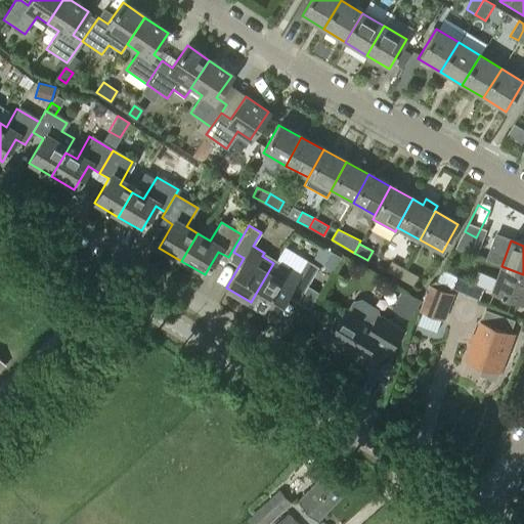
[(326,260),(335,266),(341,257),(332,252),(326,260)]
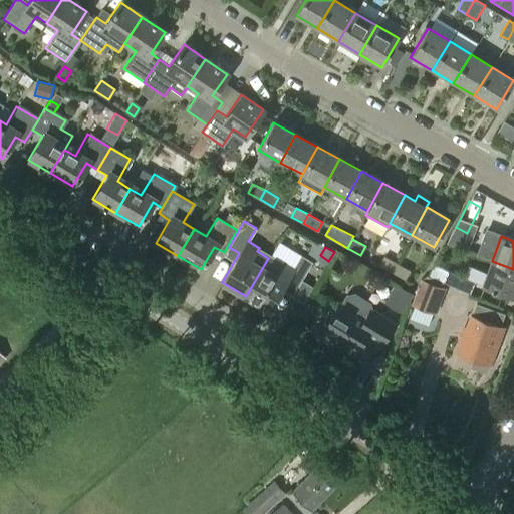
[(296,287),(311,261),(300,254),(292,267),(281,261),(279,264),(268,258),(246,296),(269,309),(286,281),(296,287)]
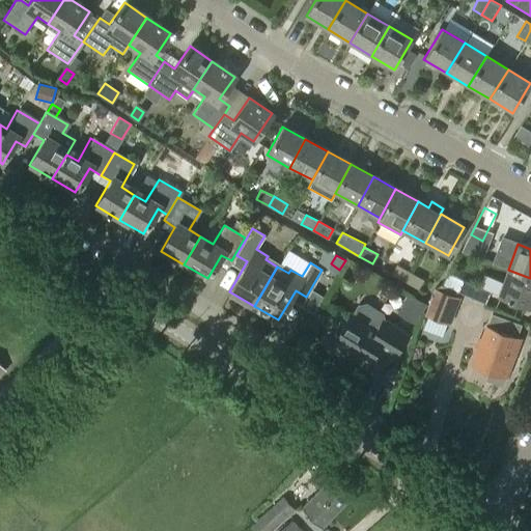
[(404,281),(410,271),(396,263),(391,274),(404,281)]
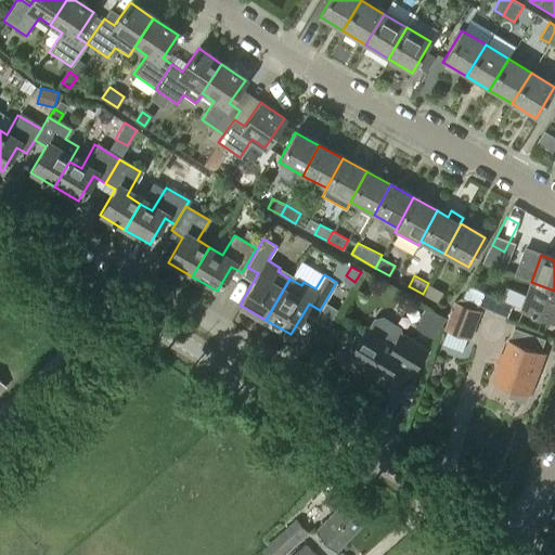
[(554,322),(554,291),(531,282),(520,309),(554,322)]
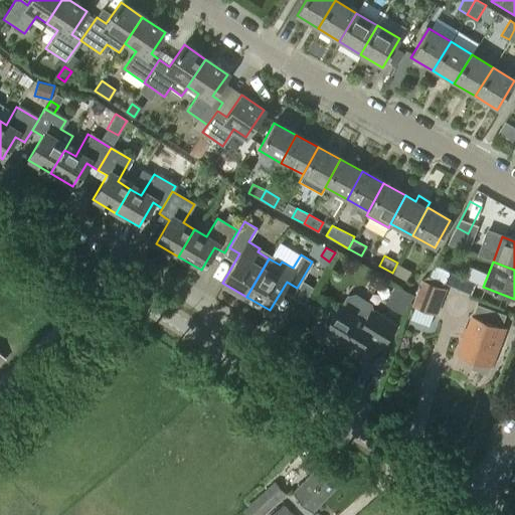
[(406,281),(411,271),(397,263),(392,273),(406,281)]
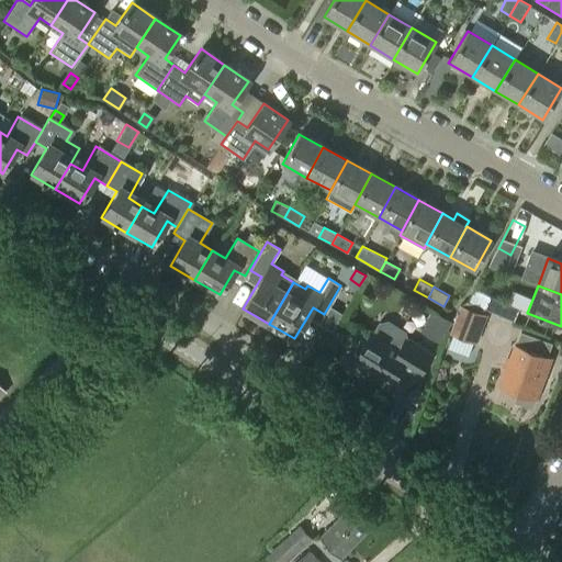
[(514,322),(519,308),(490,295),(484,308),(514,322)]
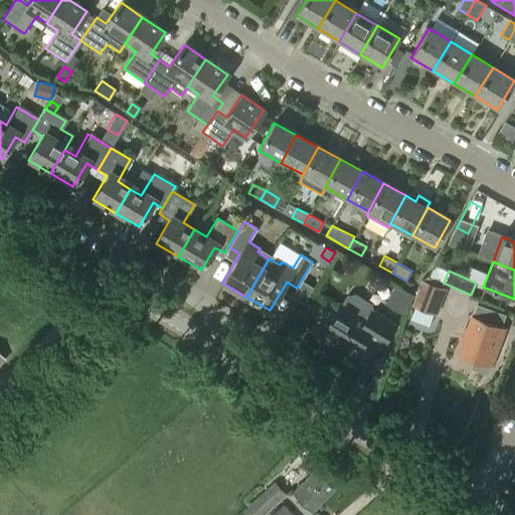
[(437,315),(446,288),(422,279),(412,306),(437,315)]
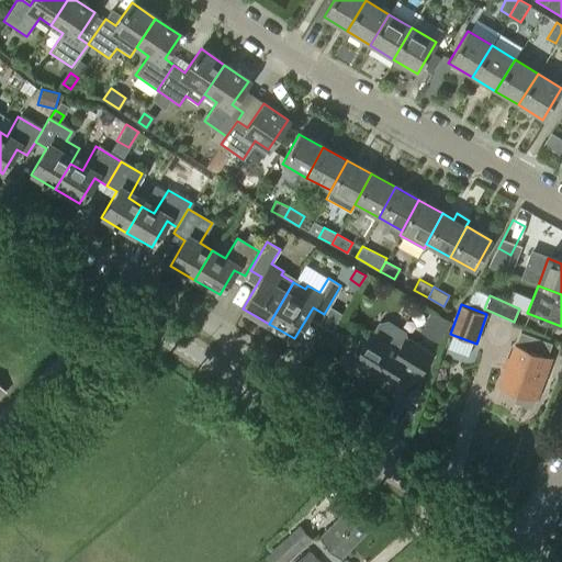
[(440,344),(452,321),(431,310),(419,332),(440,344)]
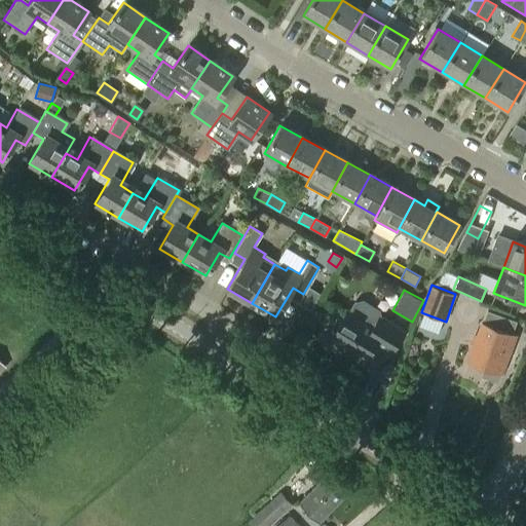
[(381,314),(379,309),(363,300),(353,302),(349,310),(346,309),(341,318),(339,317),(335,318),(332,325),(333,328),(335,329),(329,339),(365,360),(375,342),(390,351),(405,329),(381,314)]
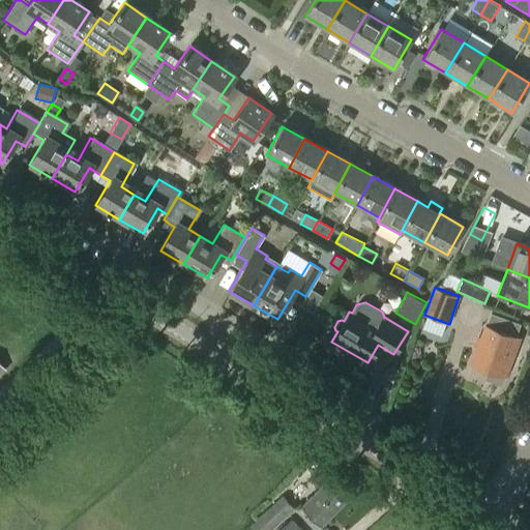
[(519,326),(490,316),(484,329),(484,328),(471,365),(488,372),(484,380),(501,386),(518,341),(513,339),(519,326)]
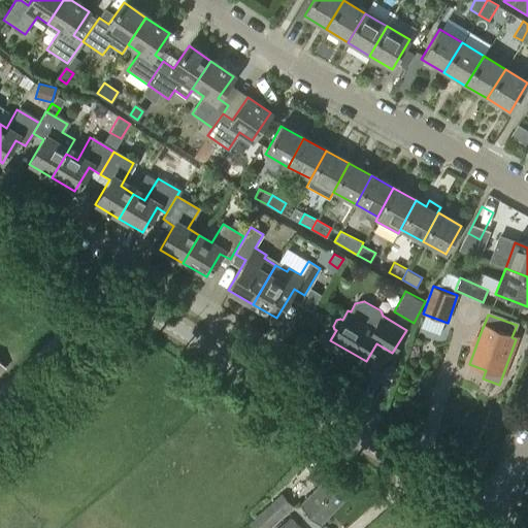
[(320,524),(350,494),(330,474),(301,504),(320,524)]
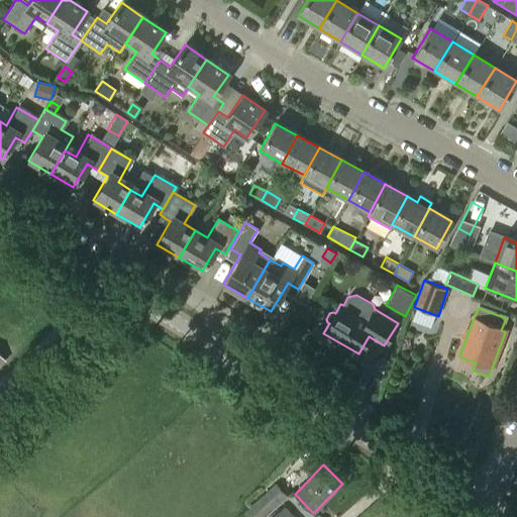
[(262,516),(286,494),(276,484),(251,506),(262,516)]
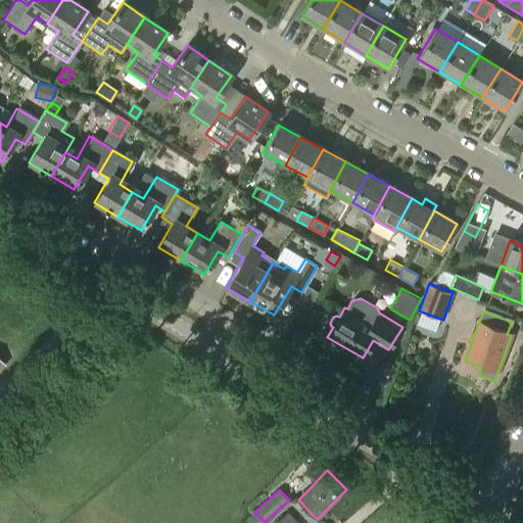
[(297,522),(286,511),(273,522),(297,522)]
